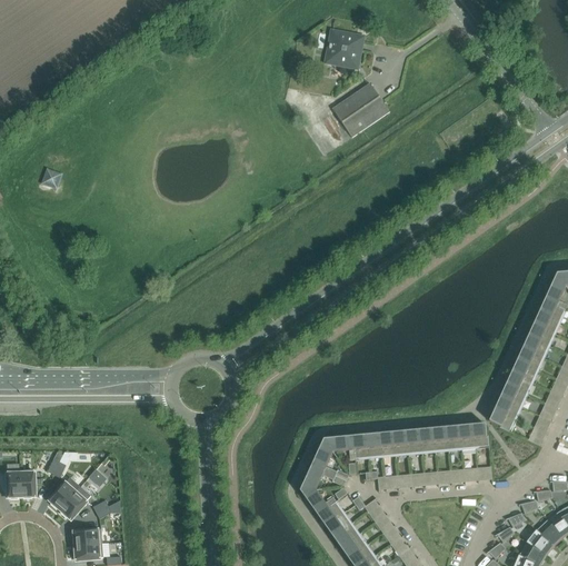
[(332,31),(330,42),(329,41),(328,48),(329,48),(328,53),(326,52),(324,61),(332,62),(332,60),(355,63),(359,40),(358,40),(355,40),(356,37),(357,36),(332,31)]
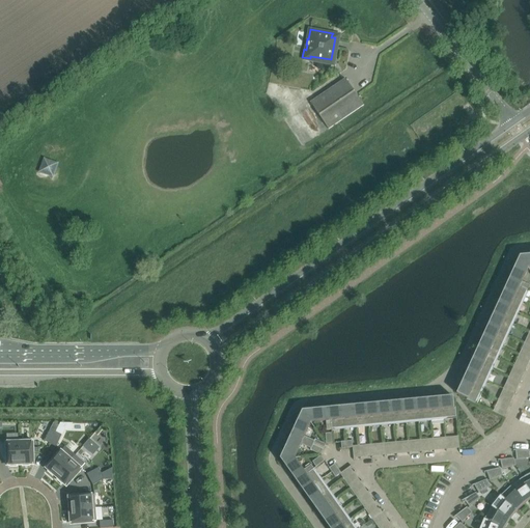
[(328,127),(363,102),(344,76),(309,100),(328,127)]
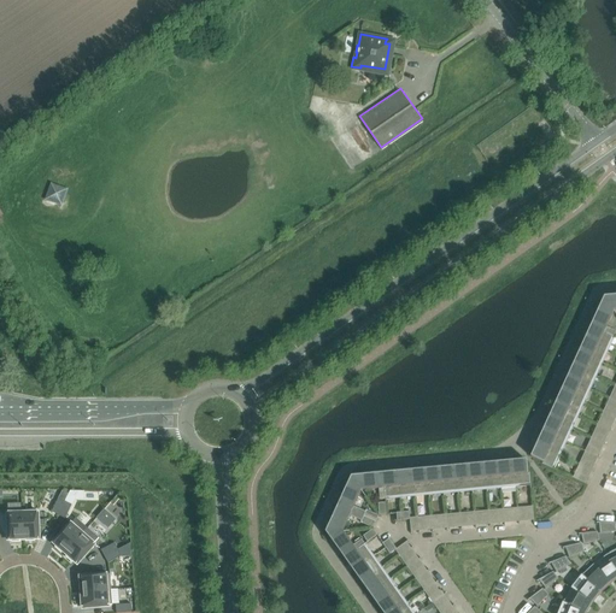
[(62,202),(68,186),(50,180),(44,196),(62,202)]
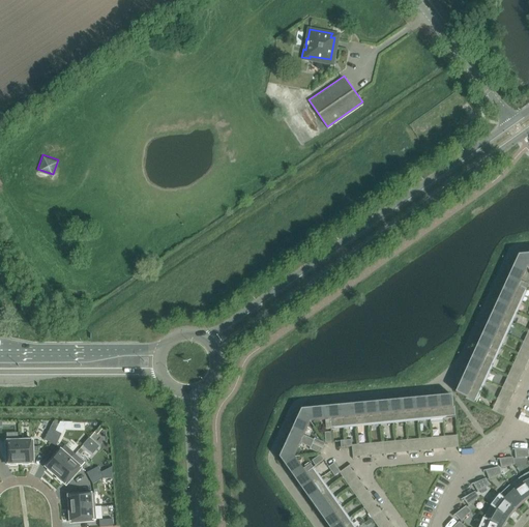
[(528,252),(525,253),(518,253),(526,265),(526,264),(528,264),(528,252)]
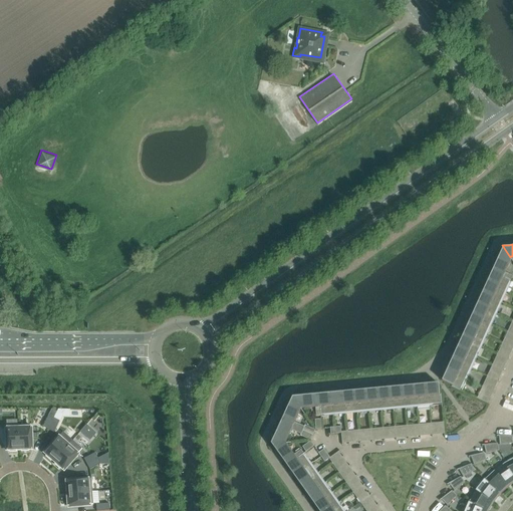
[(494,264),(492,269),(502,273),(502,274),(509,278),(510,278),(511,278),(512,274),(504,270),(510,257),(502,245),(500,251),(498,256),(497,257),(494,264)]
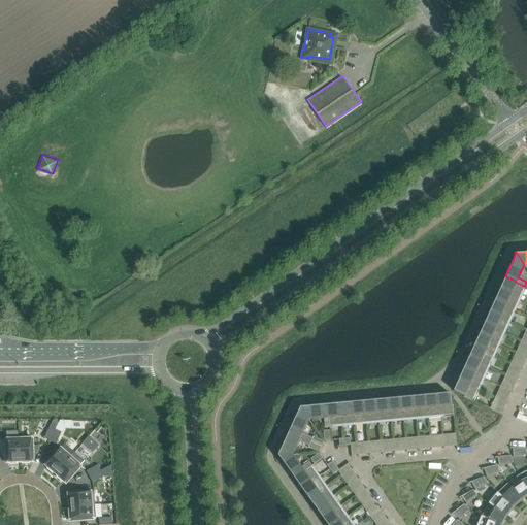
[(500,286),(500,288),(511,292),(511,293),(518,297),(518,296),(523,286),(516,282),(516,281),(505,276),(503,280),(500,286)]
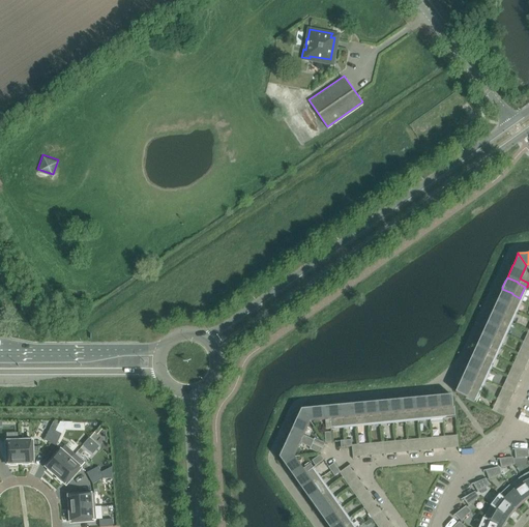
[(497,298),(497,299),(507,304),(507,305),(515,310),(520,298),(512,294),(512,293),(502,289),(500,292),(497,298)]
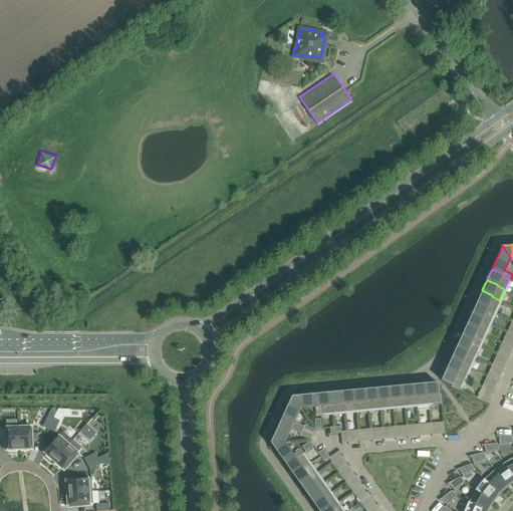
[(477,300),(477,301),(487,306),(487,307),(494,310),(499,300),(492,296),(492,295),(482,290),(480,294),(477,300)]
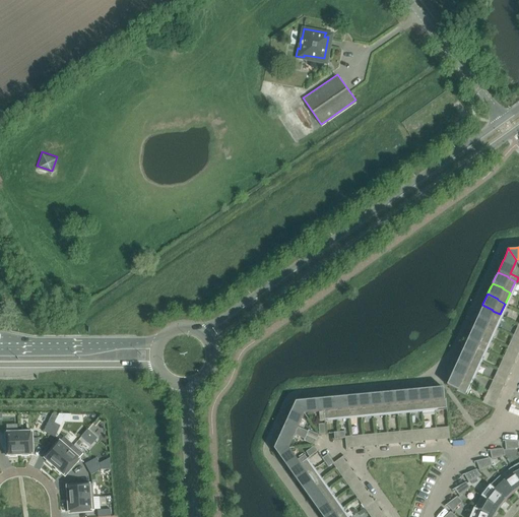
[(477,315),(477,316),(488,321),(488,322),(495,325),(500,314),(493,311),(493,310),(482,305),(480,308),(477,315)]
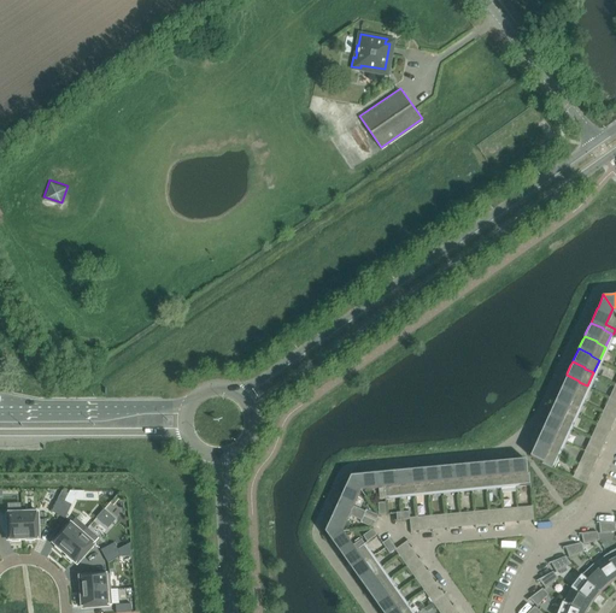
[(561,387),(561,388),(573,394),(573,395),(581,399),(587,385),(579,382),(579,381),(567,375),(564,378),(561,387)]
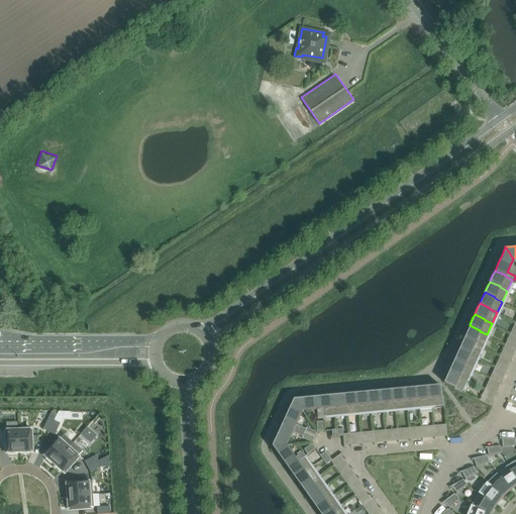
[(465,335),(465,336),(475,341),(475,342),(482,345),(487,334),(480,331),(480,330),(470,325),(468,328),(465,335)]
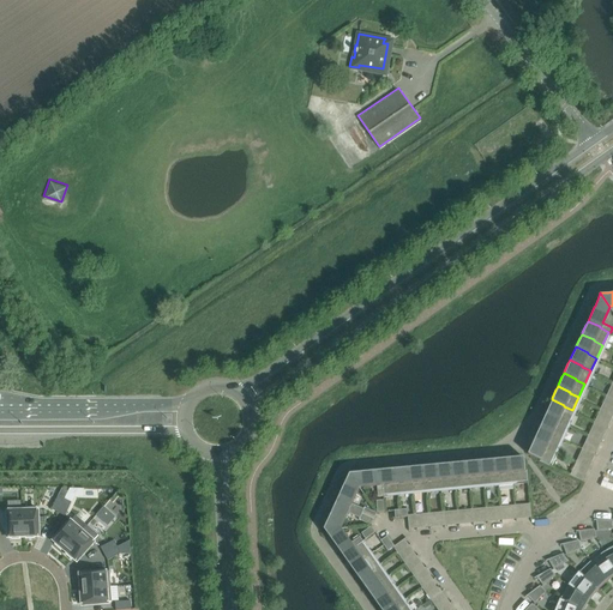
[(546,411),(546,412),(558,418),(558,420),(566,423),(572,410),(564,406),(564,405),(552,399),(550,403),(546,411)]
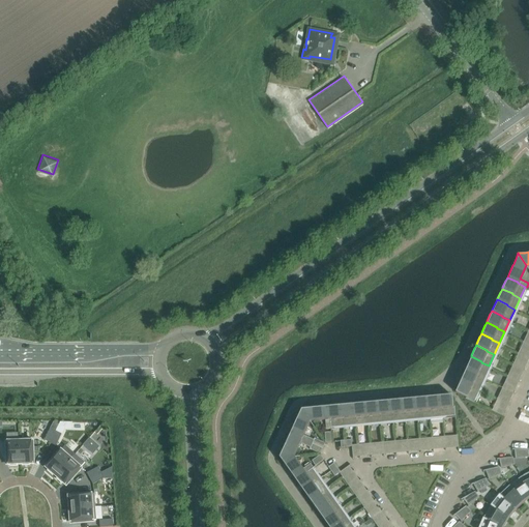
[(520,352),(527,356),(527,355),(528,350),(522,348),(520,352)]
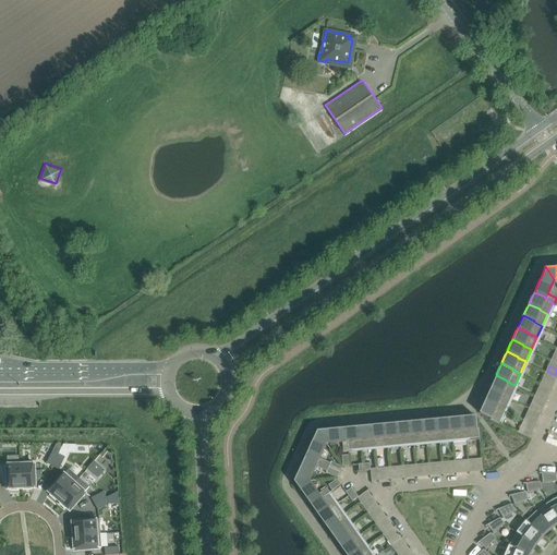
[(491,386),(491,387),(501,393),(501,394),(509,397),(515,385),(507,382),(507,381),(496,375),(494,378),(491,386)]
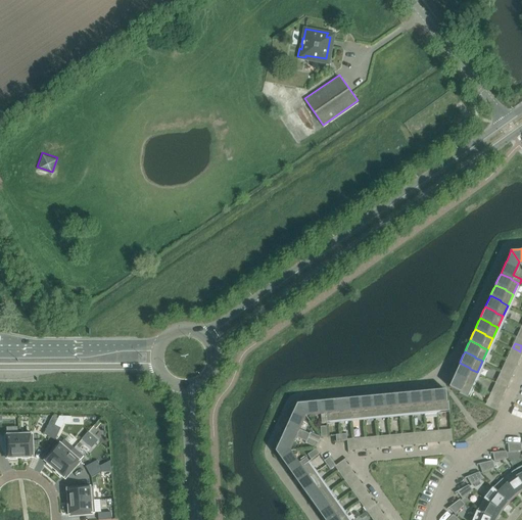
[(517,358),(510,353),(508,359),(515,363),(515,362),(517,358)]
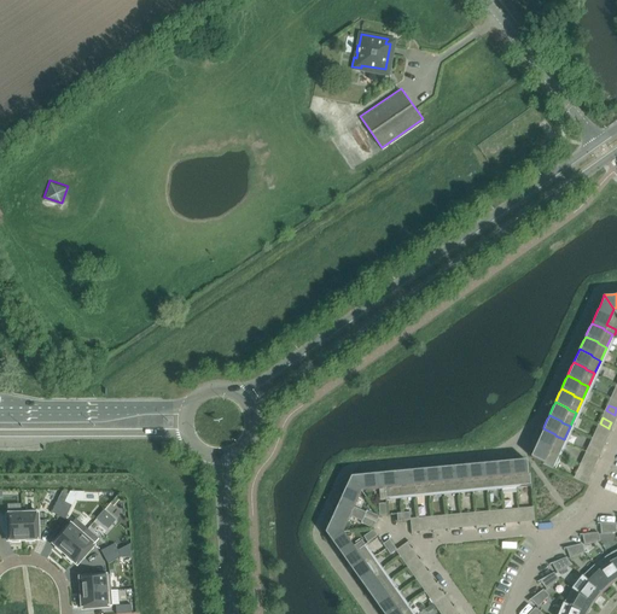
[(537,440),(537,442),(549,448),(558,452),(564,439),(556,436),(556,434),(543,428),(541,432),(537,440)]
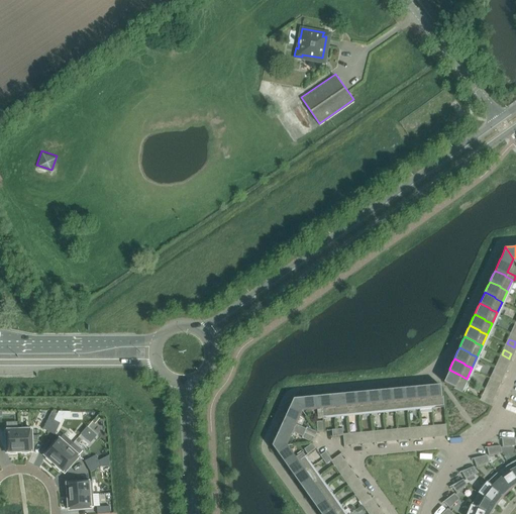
[(497,366),(504,369),(506,365),(499,361),(497,366)]
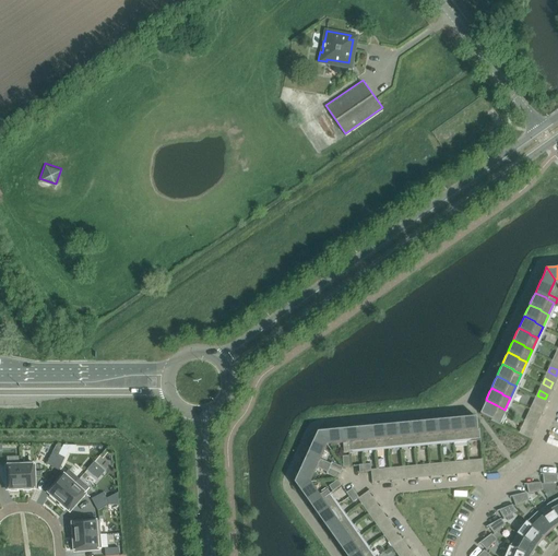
[(481,412),(491,417),(490,417),(499,422),(505,410),(497,405),(486,400),(484,403),(481,411),(481,412)]
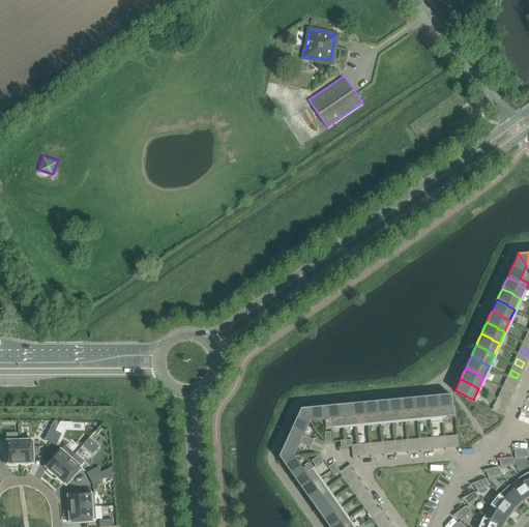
[(504,386),(511,389),(513,384),(506,381),(504,386)]
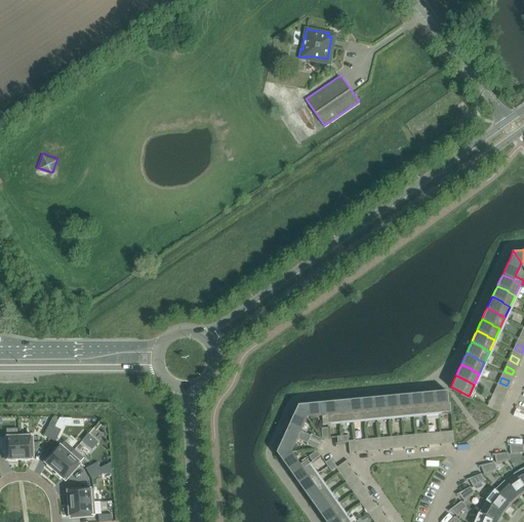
[(494,394),(501,397),(504,392),(496,389),(494,394)]
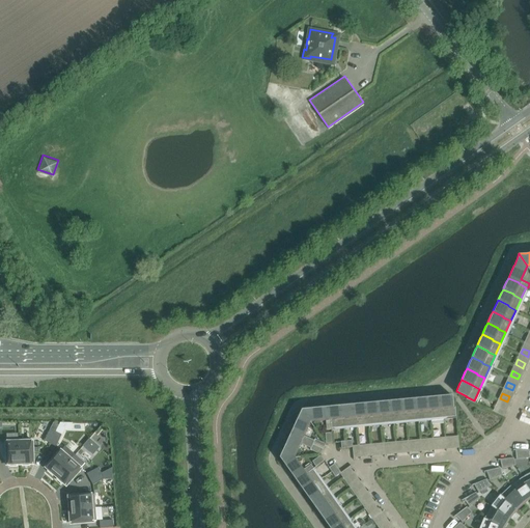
[(443,394),(440,395),(441,407),(442,407),(443,415),(455,414),(454,405),(454,406),(453,406),(452,394),(450,394),(443,394)]
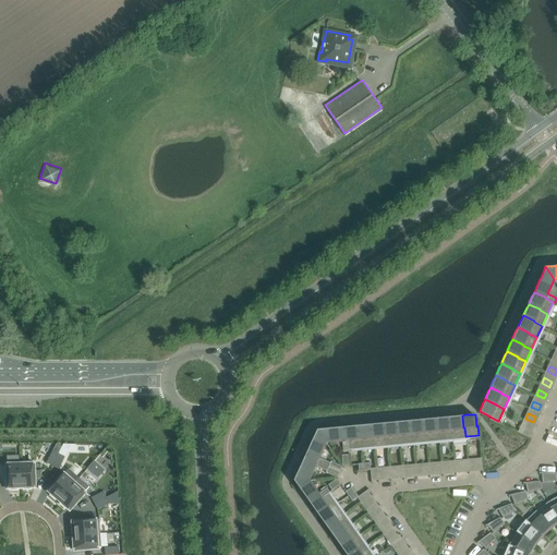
[(452,415),(449,417),(450,429),(451,429),(452,437),(464,436),(465,436),(464,427),(463,427),(462,415),(460,415),(452,415)]
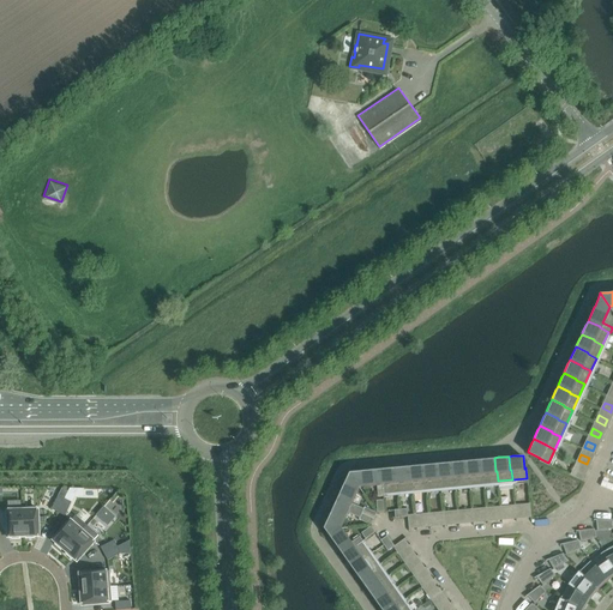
[(484,459),(480,459),(481,472),(482,472),(484,483),(498,481),(497,471),(496,471),(494,458),(493,458),(484,459)]
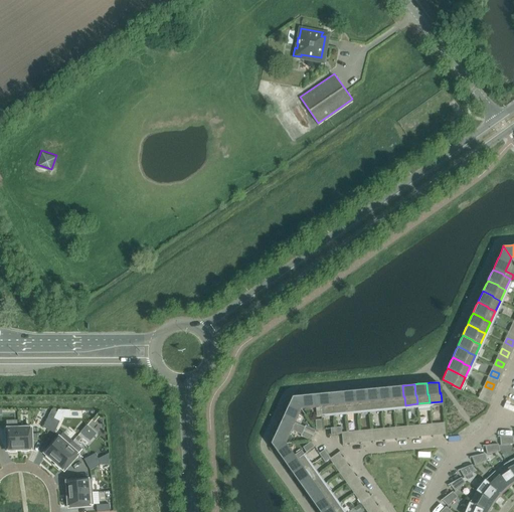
[(393,386),(390,386),(391,397),(392,397),(393,406),(405,405),(404,396),(403,396),(402,385),(401,385),(393,386)]
